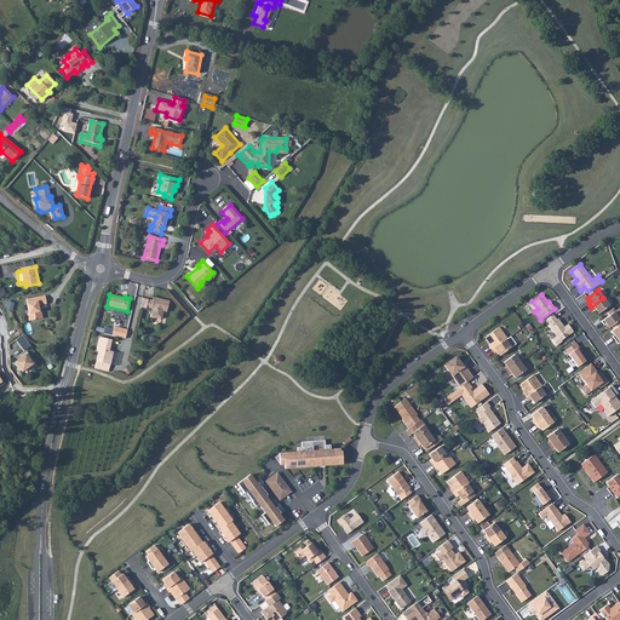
[(44,319),(41,311),(40,311),(39,305),(40,305),(47,303),(46,296),(28,300),(29,314),(28,314),(29,321),(44,319)]
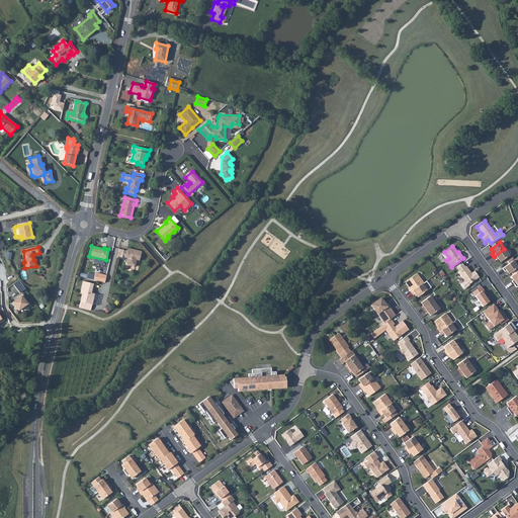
[(504,249),(494,257),(496,260),(498,259),(500,262),(509,255),(504,249)]
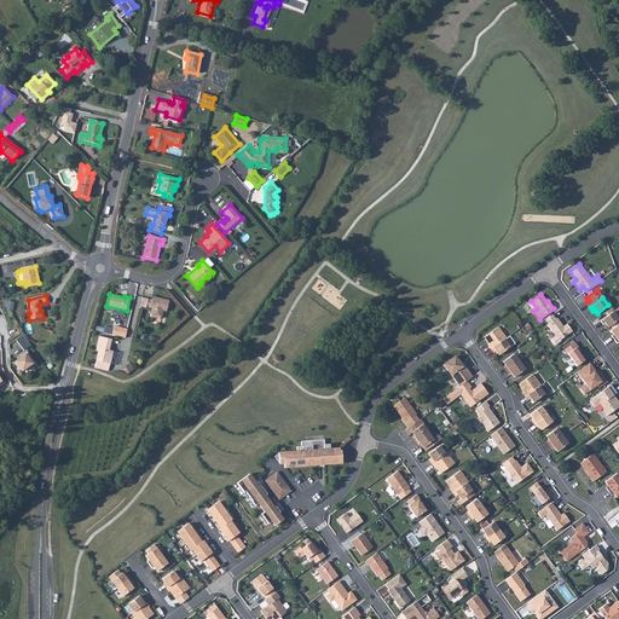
[(152,300),(151,308),(152,310),(151,316),(151,318),(160,320),(162,318),(163,312),(167,312),(169,301),(158,299),(157,301),(152,300)]
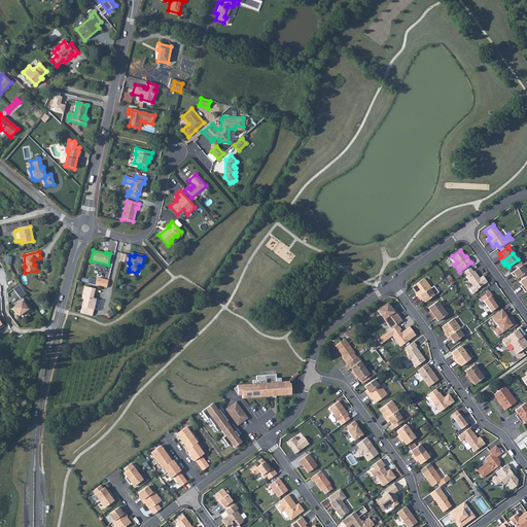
[(522,266),(511,273),(514,276),(515,275),(518,279),(526,272),(522,266)]
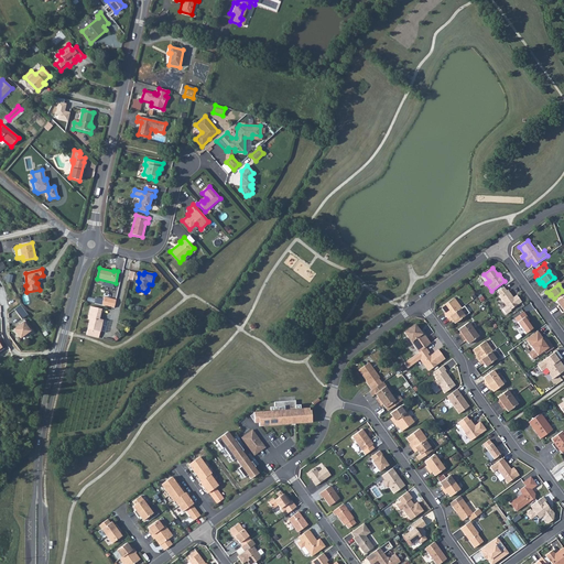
[(503,288),(497,291),(500,295),(499,296),(503,302),(505,302),(510,310),(521,302),(517,295),(512,299),(509,294),(510,294),(507,290),(506,291),(503,288)]
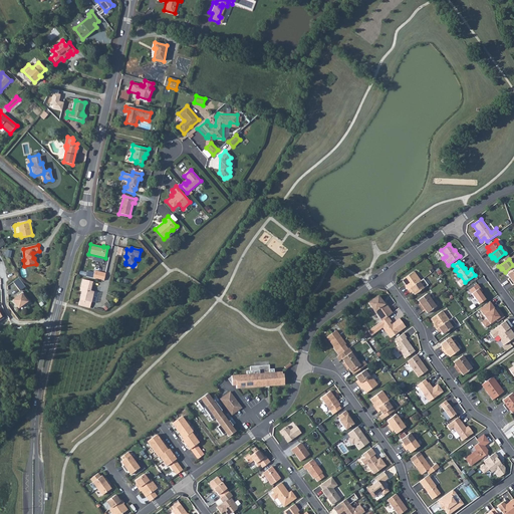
[(103,281),(105,273),(94,271),(92,278),(103,281)]
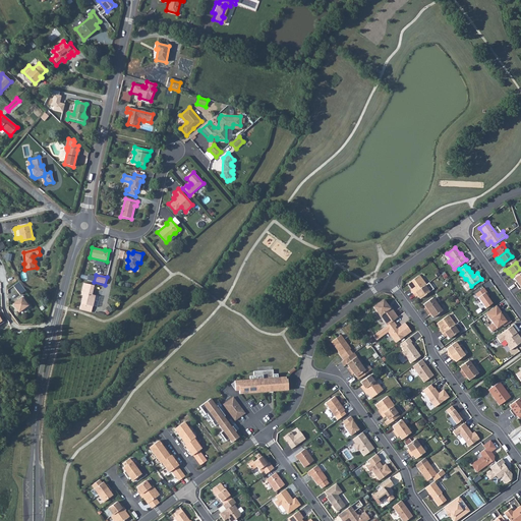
[(419,275),(407,284),(412,290),(411,291),(413,294),(424,285),(426,285),(419,275)]
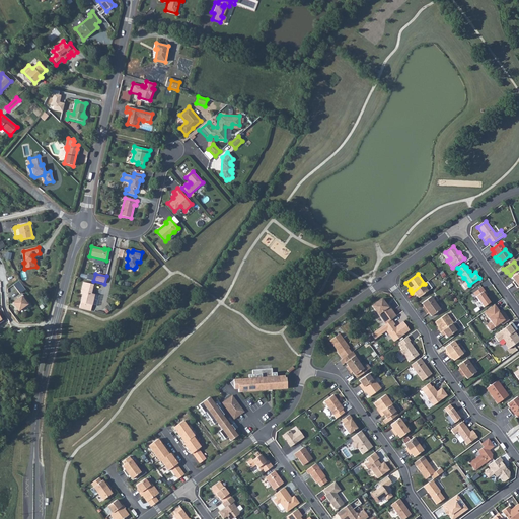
[(13,285),(20,294),(25,289),(18,281),(13,285)]
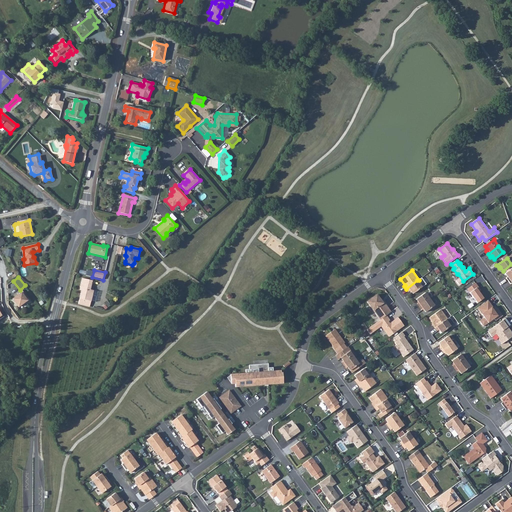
[(79,298),(90,301),(93,289),(89,289),(91,280),(81,277),(79,287),(81,288),(81,290),(79,298)]
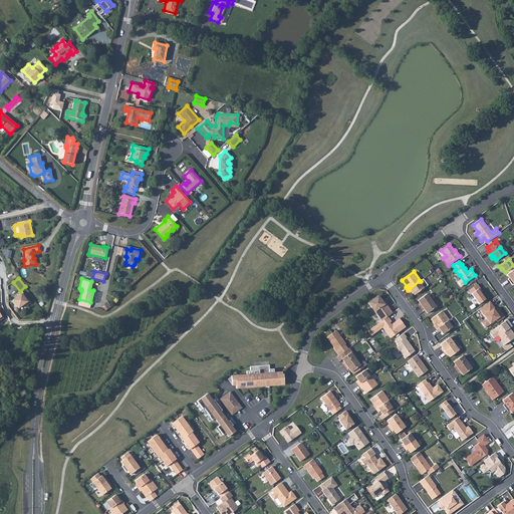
[(419,281),(408,290),(410,293),(412,291),(415,294),(424,288),(419,281)]
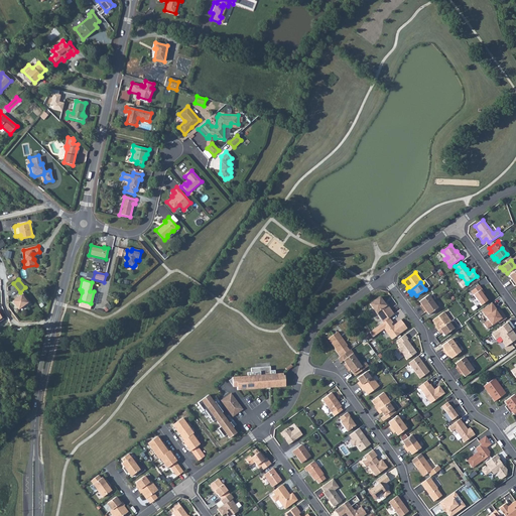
[(479,285),(471,291),(481,305),(487,300),(483,293),(484,292),(479,285)]
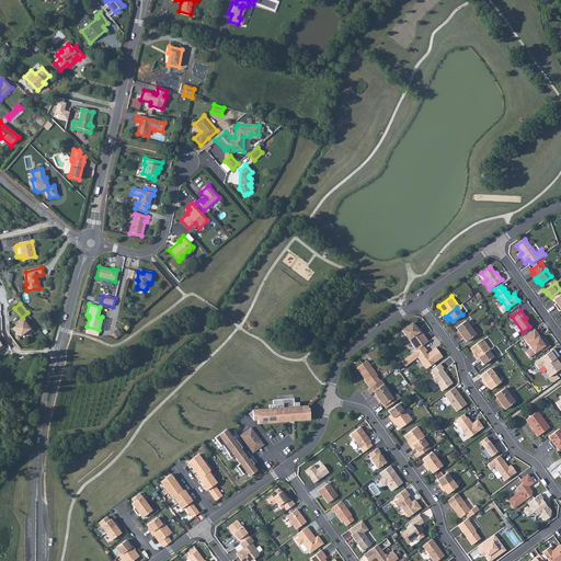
[(20,335),(30,329),(26,323),(27,322),(24,317),(19,321),(20,322),(13,327),(20,335)]
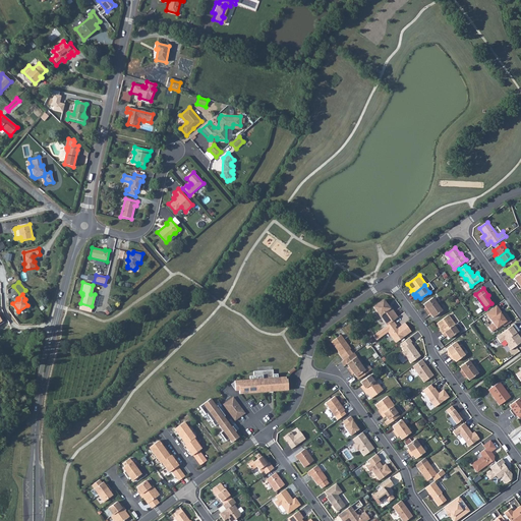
[(426,312),(438,304),(432,297),(423,304),(425,307),(424,308),(426,312)]
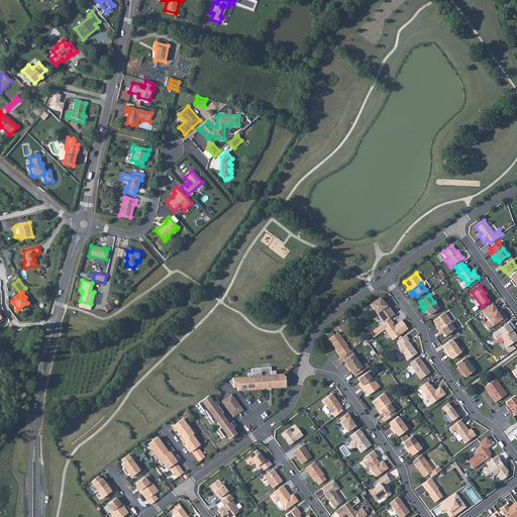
[(370,305),(384,323),(390,318),(395,315),(387,305),(386,306),(380,298),(370,305)]
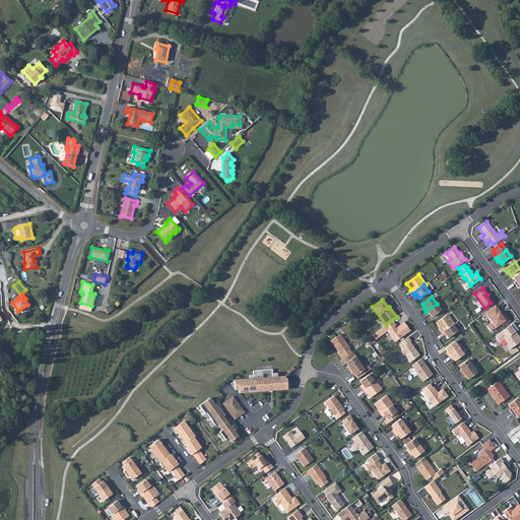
[(78,309),(89,311),(91,306),(80,303),(78,309)]
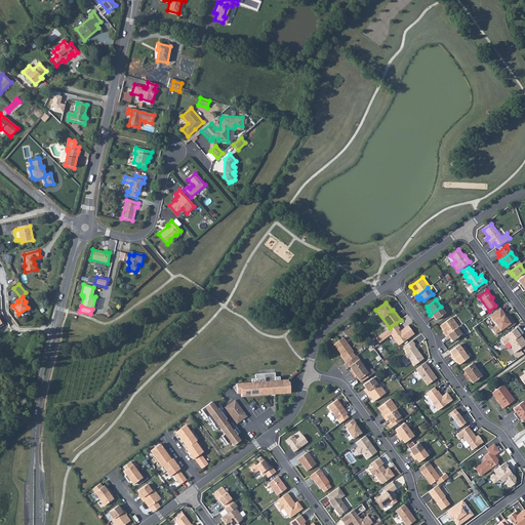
[(436,320),(445,313),(441,307),(430,315),(432,318),(434,316),(436,320)]
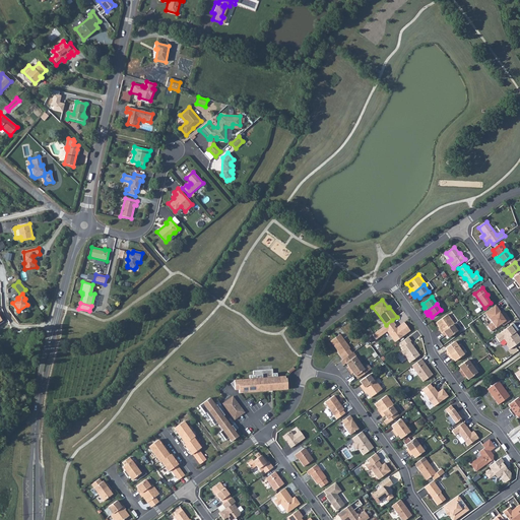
[(497,304),(485,311),(493,322),(488,325),(491,330),(502,323),(504,326),(511,321),(505,312),(503,313),(497,304)]
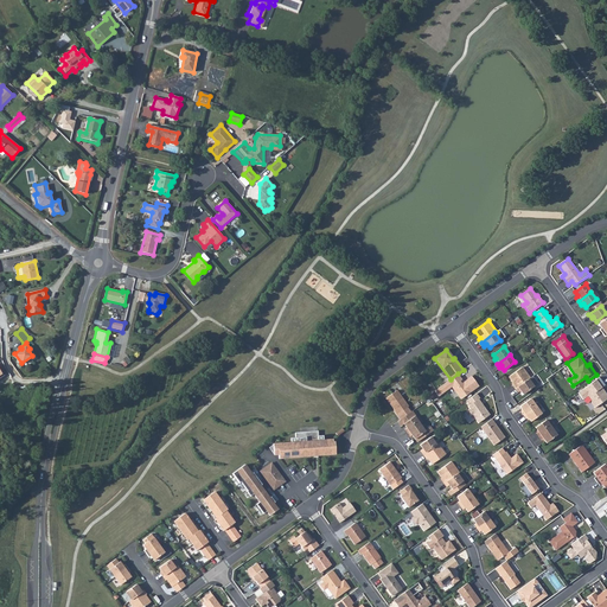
[(522,366),(509,377),(513,384),(512,385),(516,389),(529,379),(530,378),(522,366)]
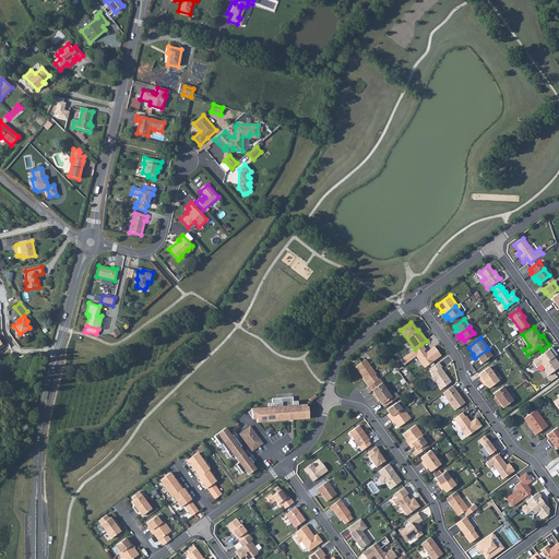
[(415,349),(411,352),(415,357),(416,356),(424,366),(426,367),(440,356),(433,346),(425,353),(424,351),(425,349),(421,344),(415,349)]
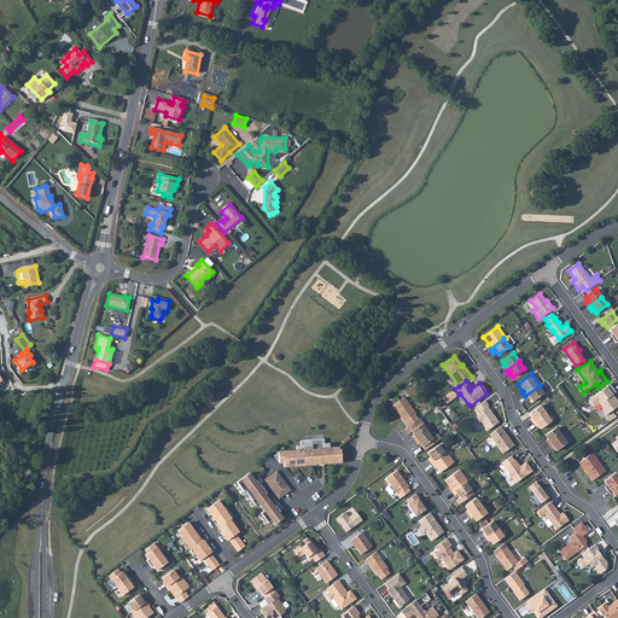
[(610,384),(588,400),(594,407),(599,403),(602,408),(601,410),(605,415),(617,406),(617,401),(612,395),(616,392),(610,384)]
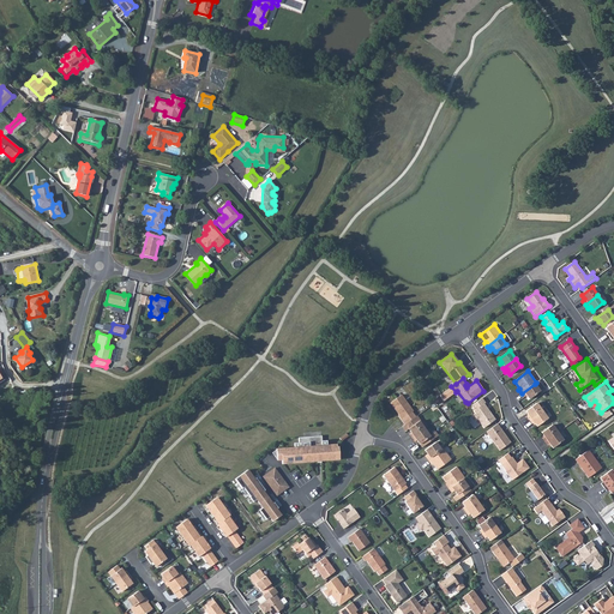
[(535,384),(522,393),(524,397),(527,395),(529,398),(540,391),(535,384)]
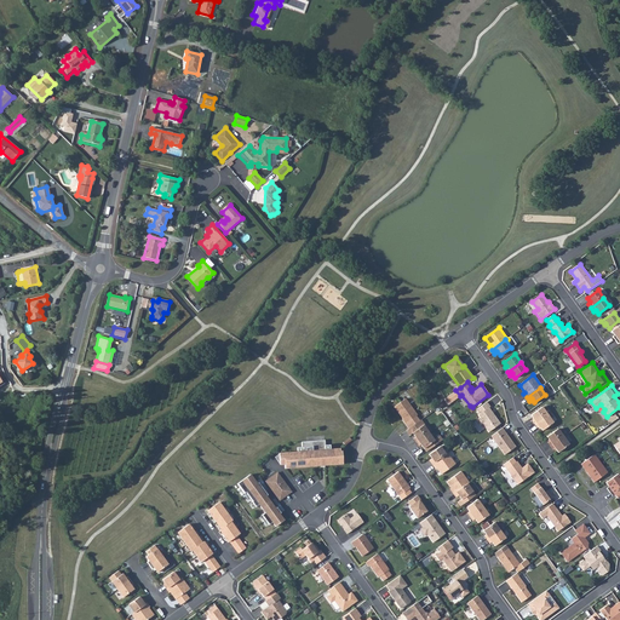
[(460,396),(455,390),(449,395),(454,400),(460,396)]
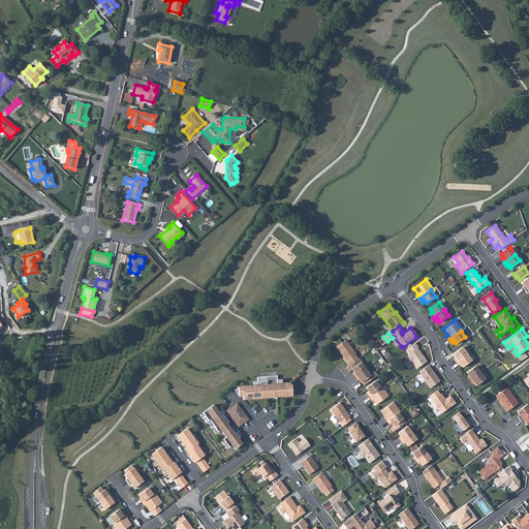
[(387,341),(383,337),(378,340),(382,345),(387,341)]
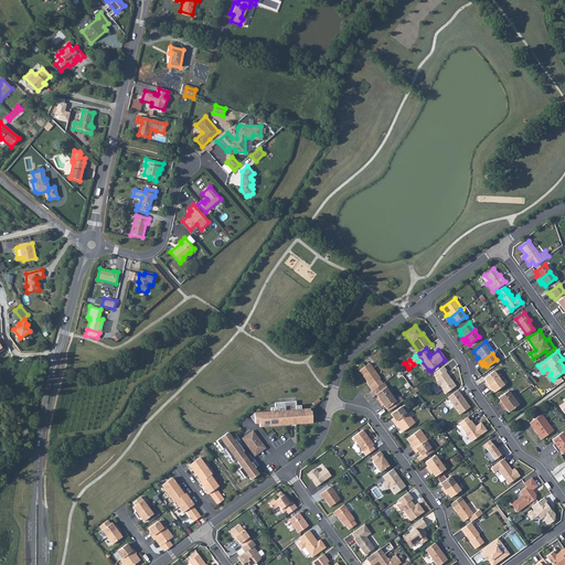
[(370,381),(372,384),(379,379),(368,364),(358,372),(366,383),(370,381)]
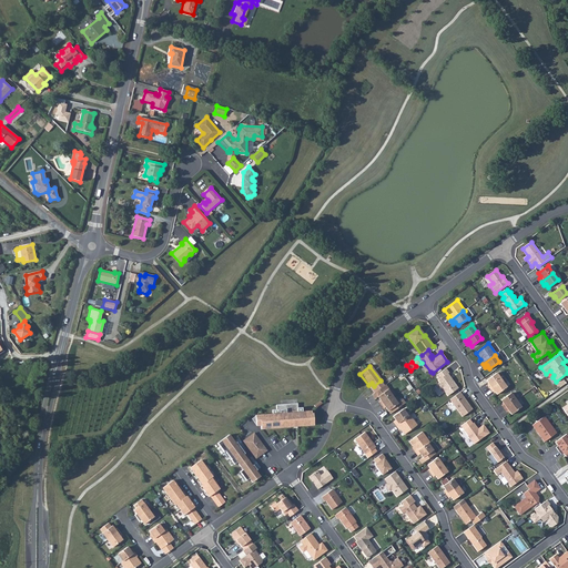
[(445,368),(436,375),(439,379),(438,379),(439,383),(436,385),(439,389),(442,388),(447,396),(458,388),(447,373),(448,373),(445,368)]
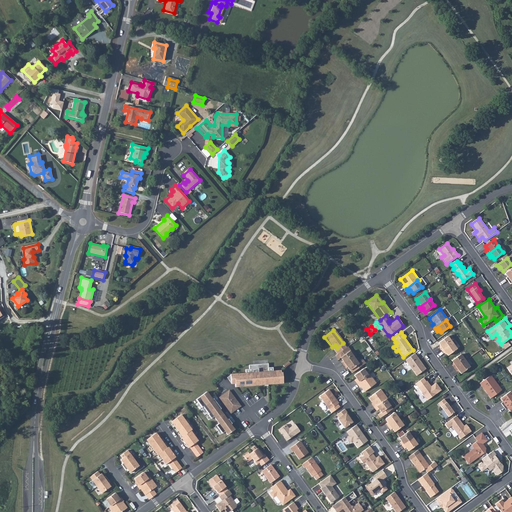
[(441,350),(452,342),(447,336),(438,342),(441,346),(439,347),(441,350)]
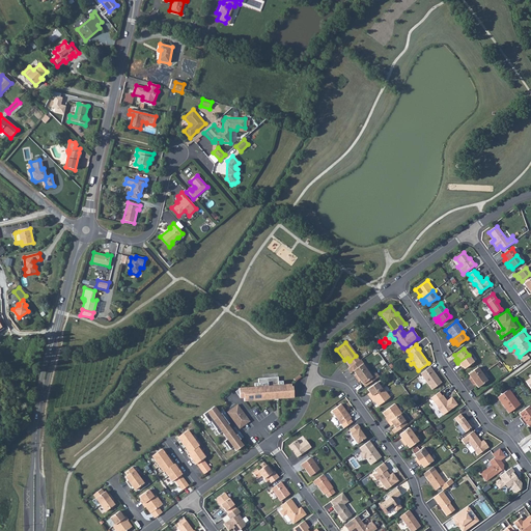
[(465,368),(474,362),(469,355),(457,363),(460,366),(462,365),(465,368)]
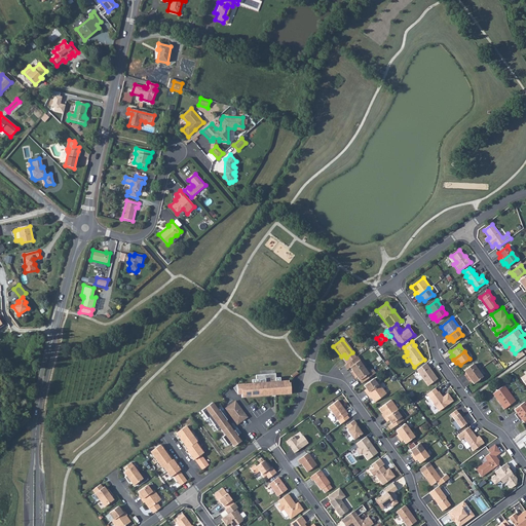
[(350,372),(352,375),(364,367),(359,361),(349,367),(352,371),(350,372)]
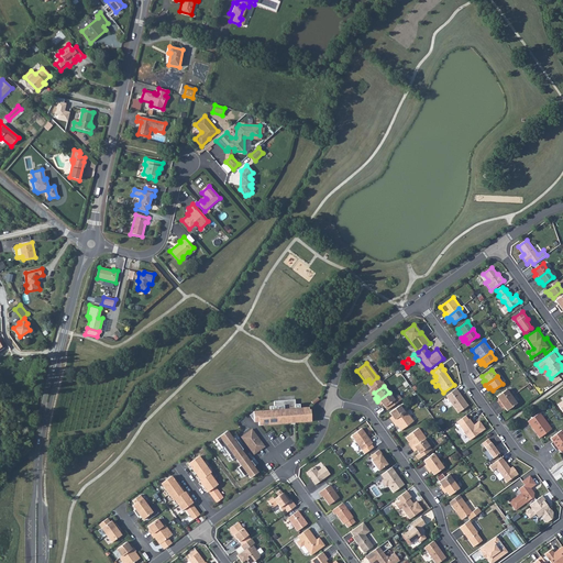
[(455,388),(445,396),(459,412),(468,406),(455,388)]
